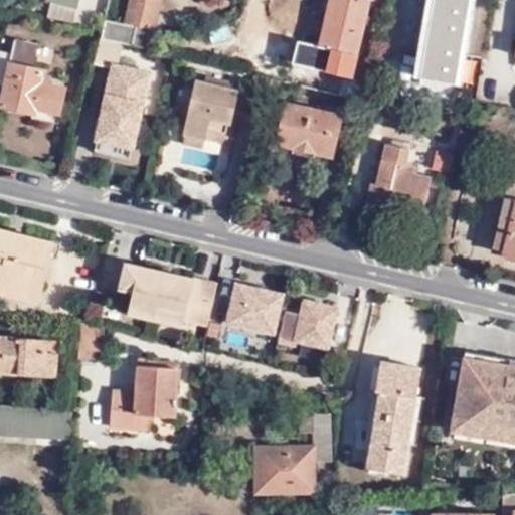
[(107,17),(110,0),(46,0),(46,2),(107,17)]
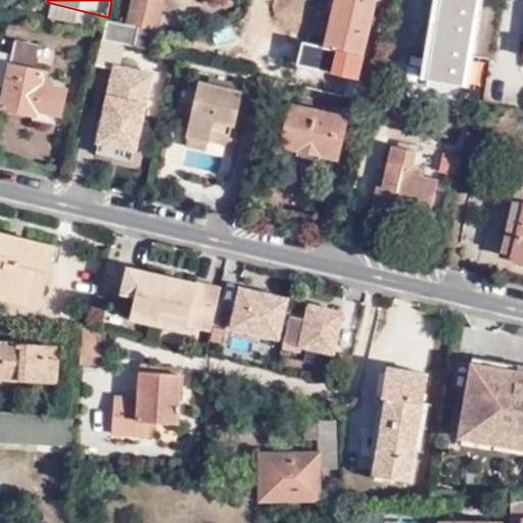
[(138,27),(157,31),(164,0),(132,0),(127,25),(138,27)]
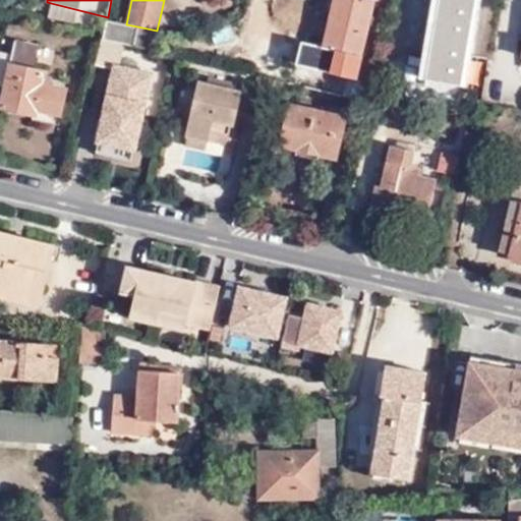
[(373,0),(334,0),(324,47),(361,55),(373,0)]
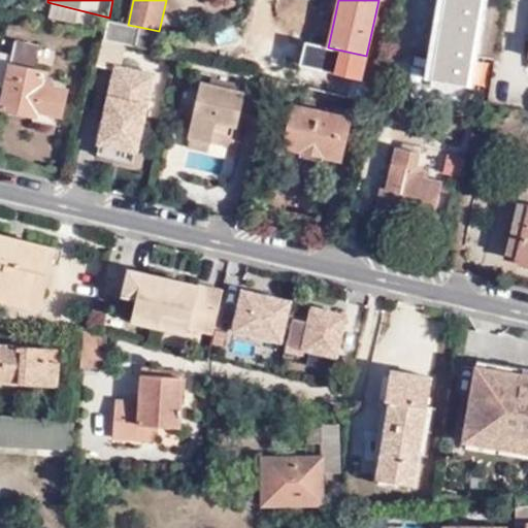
[(443,0),(431,79),(468,86),(482,0),(443,0)]
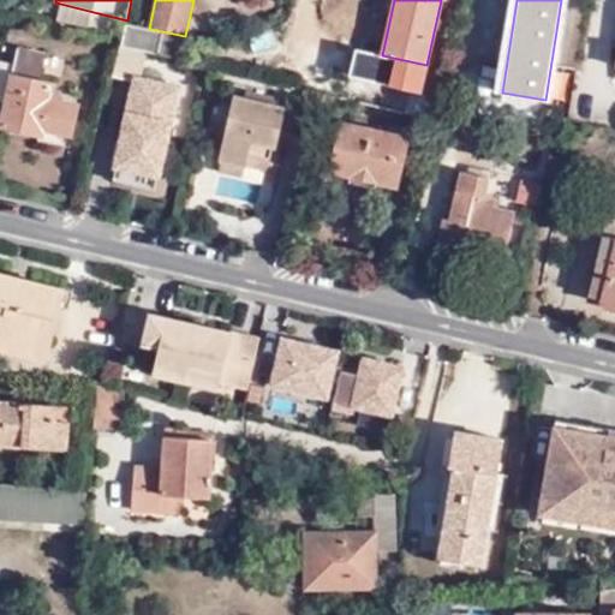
[(148,53),(157,54),(162,31),(149,29),(127,23),(121,46),(148,53)]
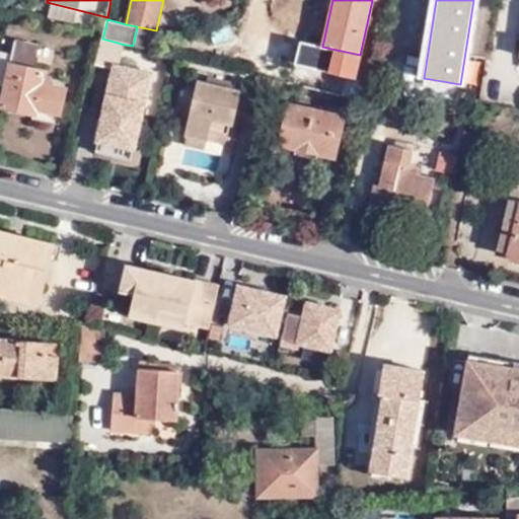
[(163,53),(165,32),(156,30),(137,26),(133,46),(163,53)]
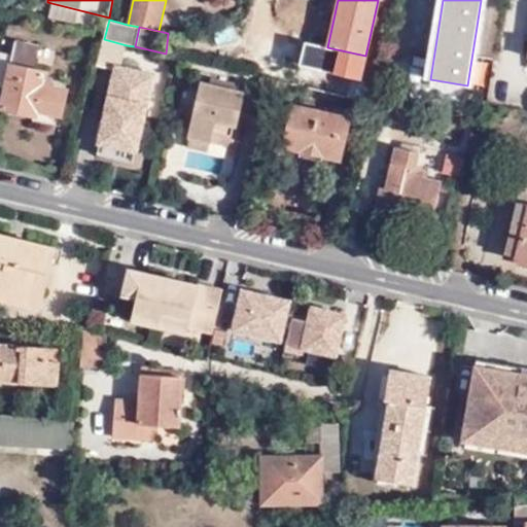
[(38,110),(62,116),(68,90),(44,84),(47,71),(35,68),(40,44),(15,39),(12,56),(0,53),(0,80),(6,82),(0,108),(36,117),(38,110)]
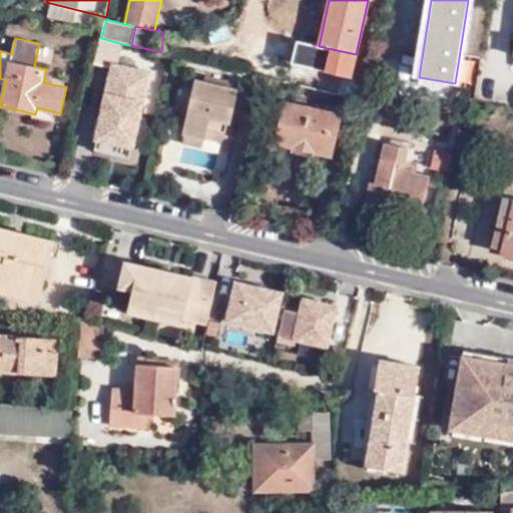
[(100,38),(94,65),(114,69),(115,66),(118,67),(123,44),(101,38),(100,38)]
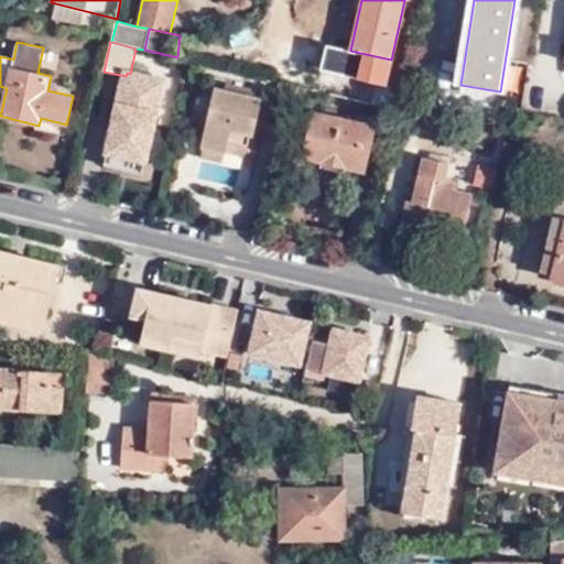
[(163,80),(130,74),(127,73),(126,76),(123,86),(121,86),(115,116),(110,116),(107,128),(111,129),(109,144),(105,164),(122,169),(125,163),(144,167),(163,80)]
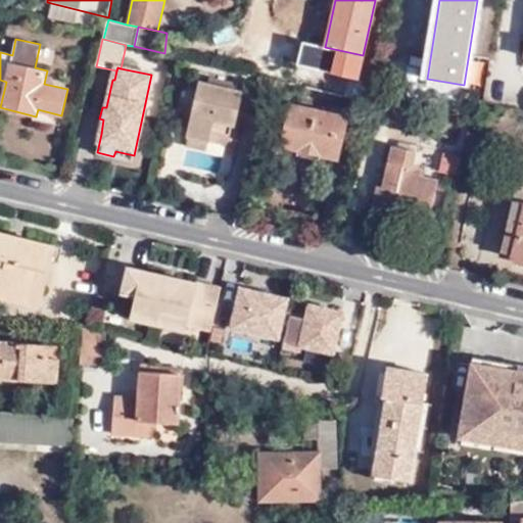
[(372,101),(376,85),(355,80),(350,96),(372,101)]
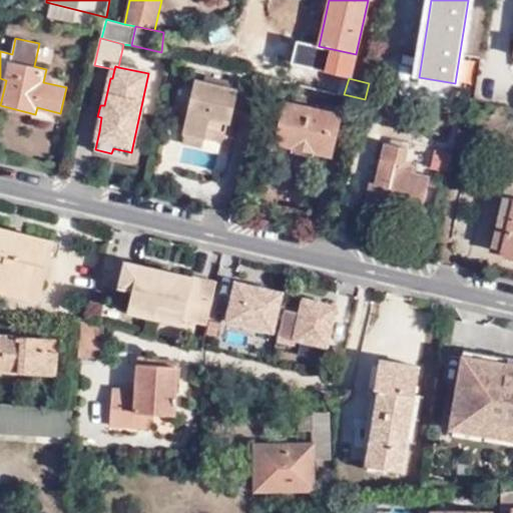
[(206,129),(225,134),(227,134),(237,90),(196,80),(190,106),(182,104),(178,123),(186,125),(184,134),(204,139),(206,129)]
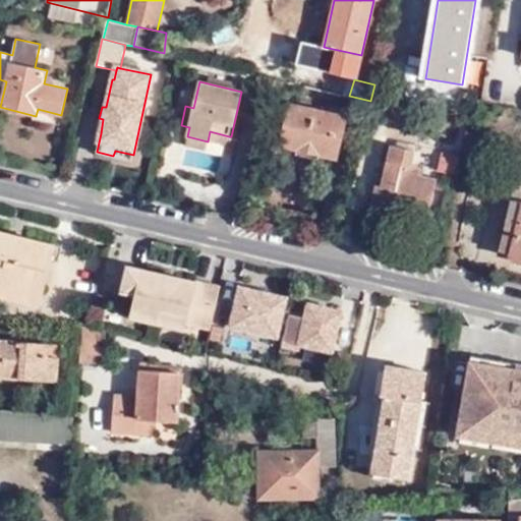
[(347,116),(290,103),(280,146),(337,160),(347,116)]
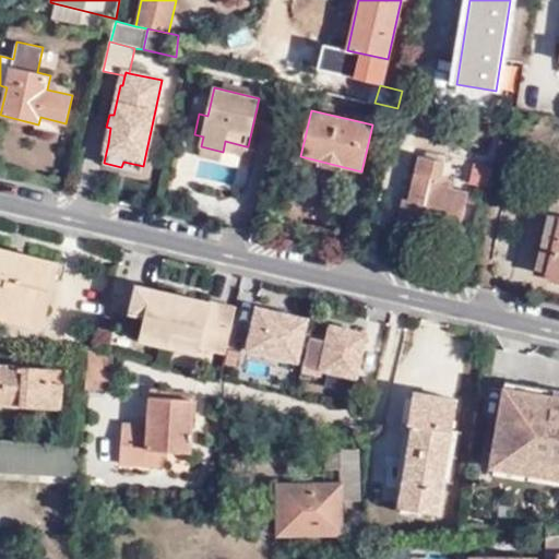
[(67,123),(66,123),(40,117),(38,125),(38,129),(63,134),(67,123)]
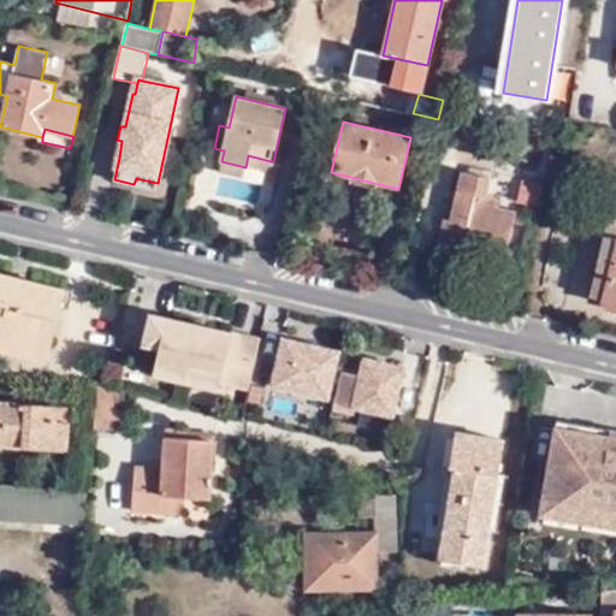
[(268,172),(271,161),(248,155),(246,167),(268,172)]
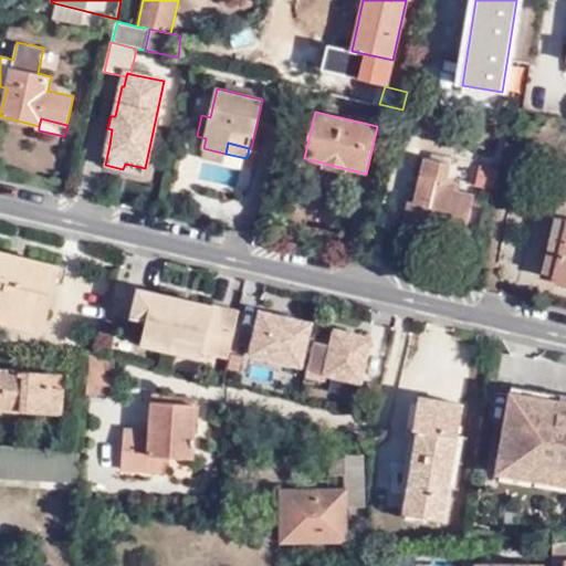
[(223,165),(226,154),(203,148),(201,159),(223,165)]
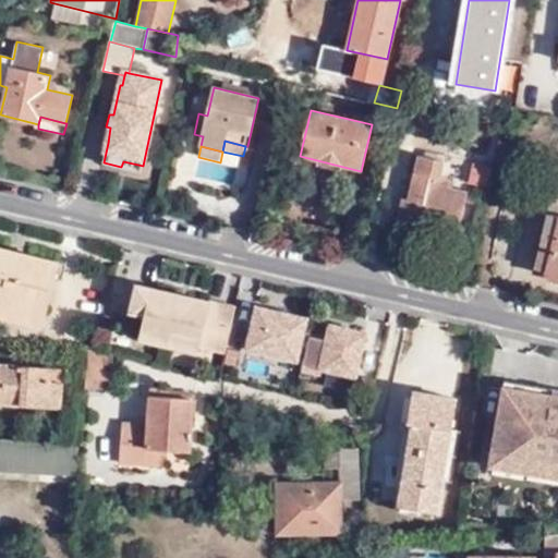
[(415,226),(457,235),(468,193),(438,185),(444,161),(419,155),(408,198),(403,197),(397,221),(415,226)]
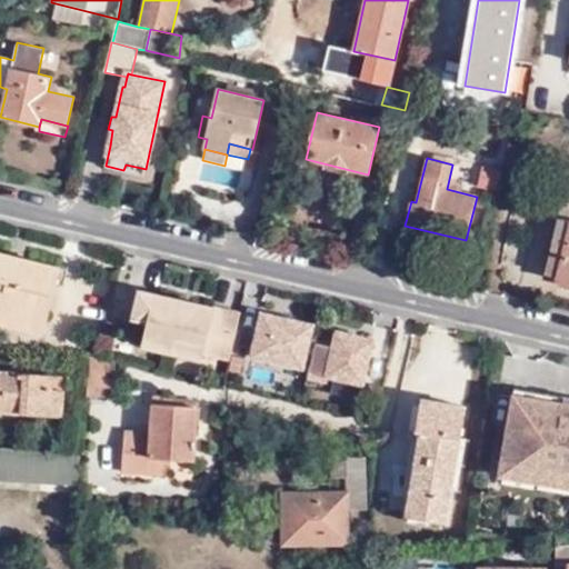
[(568,197),(565,197),(559,219),(568,220),(568,226),(557,277),(557,280),(568,282),(568,197)]
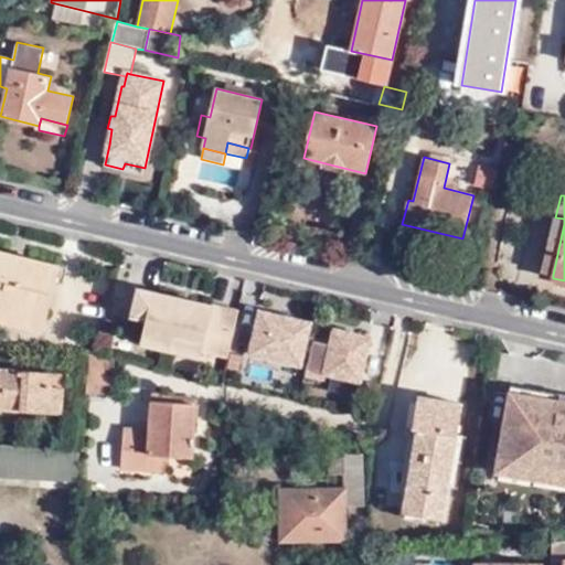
[(564,224),(564,219),(555,217),(542,272),(553,275),(564,224)]
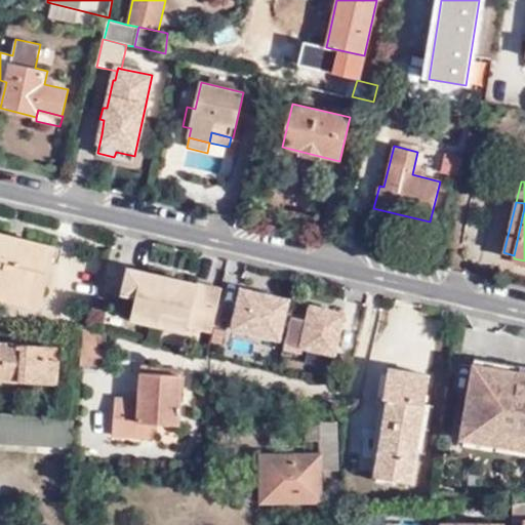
[(56,246),(0,231),(0,297),(41,309),(56,246)]
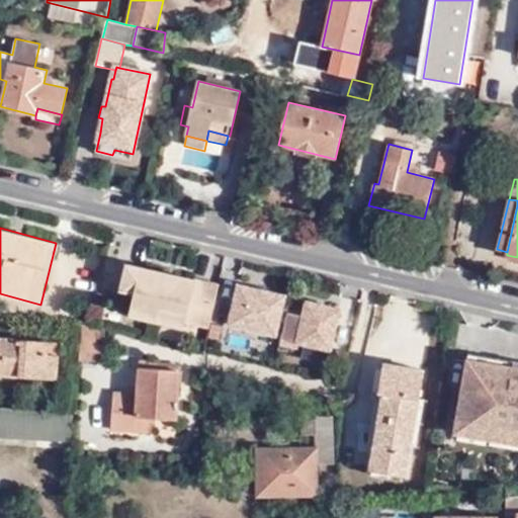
[(185,324),(208,329),(219,285),(124,263),(118,290),(134,293),(128,316),(184,328),(185,324)]
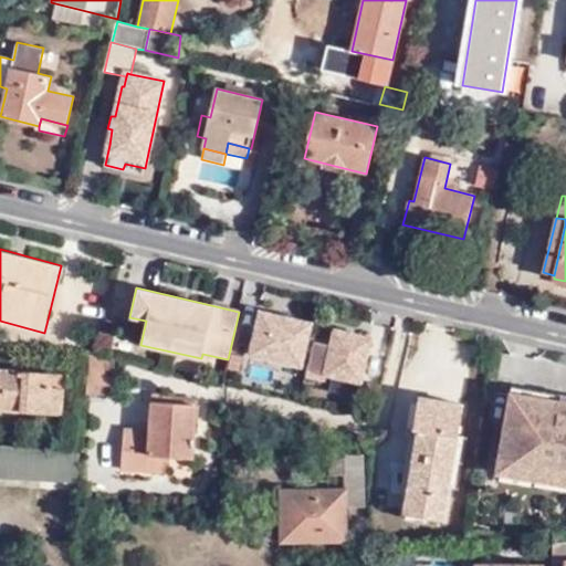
[(239,312),(228,359),(252,365),(263,316),(239,312)]
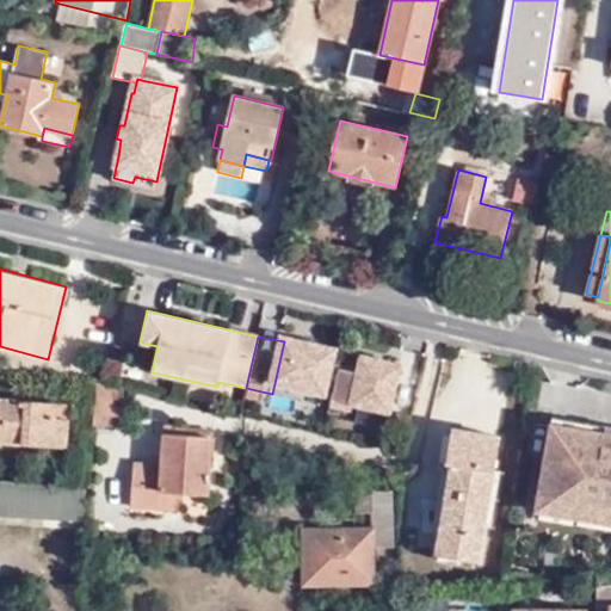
[(309,401),(328,406),(344,349),(325,344),(309,401)]
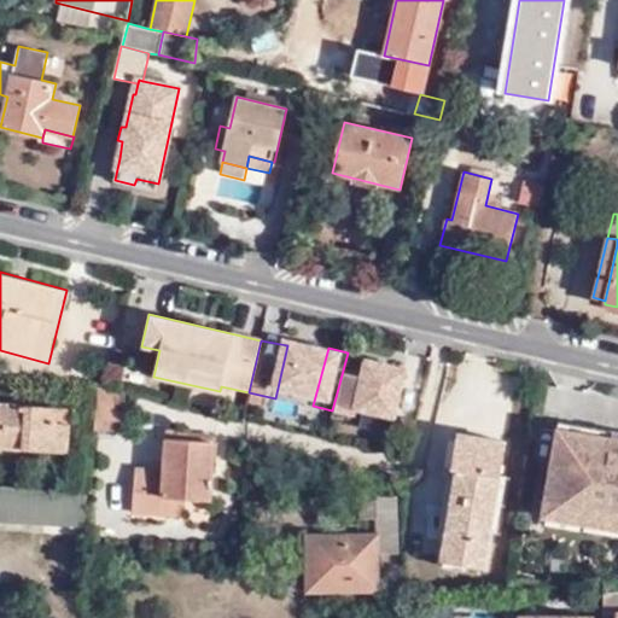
[(348,353),(332,410),(367,420),(365,426),(389,432),(396,404),(390,402),(400,366),(348,353)]
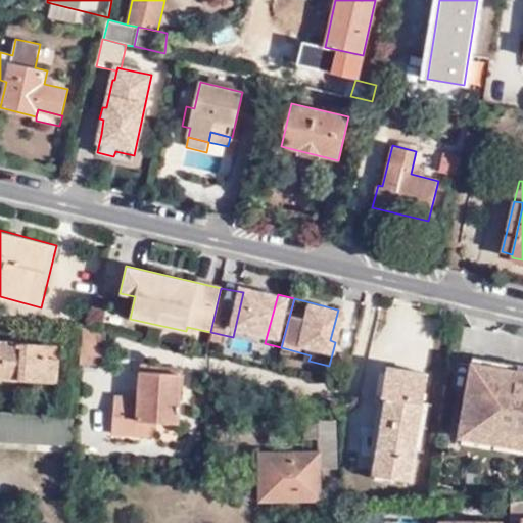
[(103,366),(106,333),(94,330),(82,328),(80,363),(103,366)]
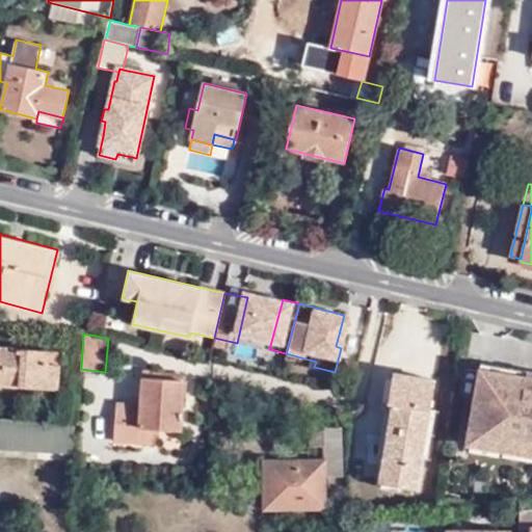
[(0,386),(60,390),(61,365),(50,365),(50,351),(0,345),(0,386)]
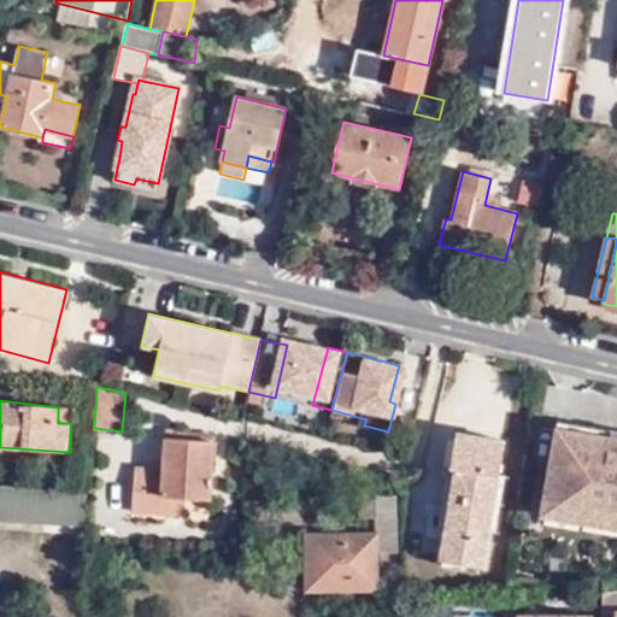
[(212,500),(216,441),(191,440),(192,430),(165,428),(163,469),(136,466),(133,513),(186,517),(187,499),(212,500)]
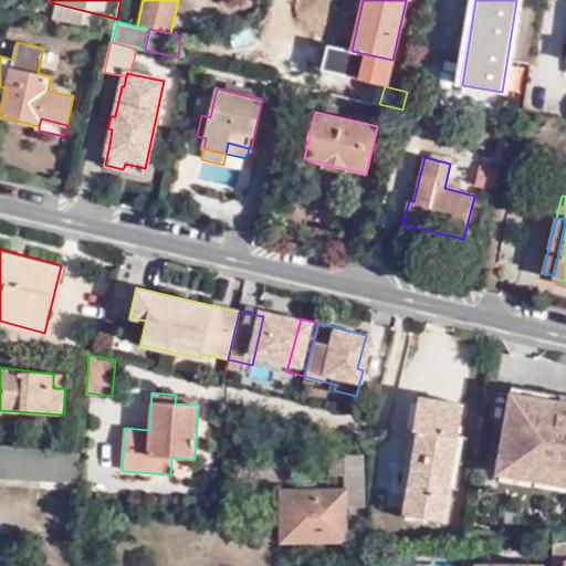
[(565,483),(565,401),(511,392),(498,472),(565,483)]
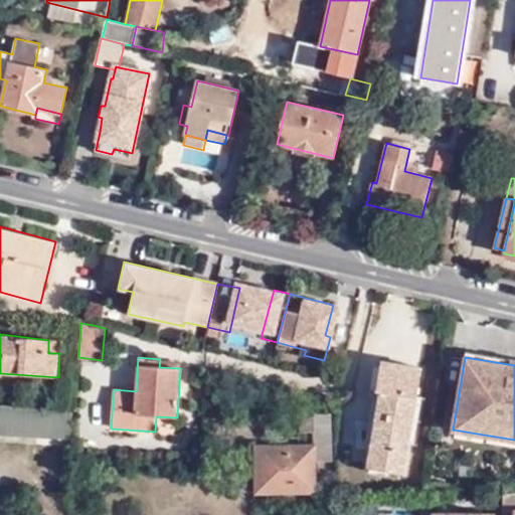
[(403,474),(422,370),(381,362),(375,390),(378,391),(365,467),(403,474)]
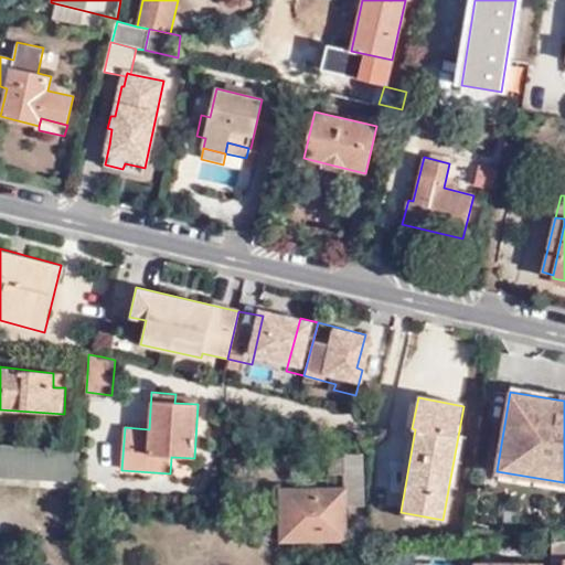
[(289,488),(290,543),(348,542),(347,508),(365,507),(364,454),(329,454),(329,476),(347,475),(348,487),(315,487),(289,488)]
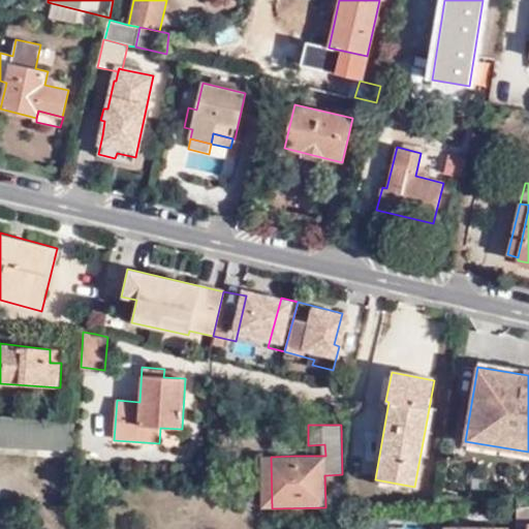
[(324,444),(308,445),(293,445),(294,456),(325,456),(324,444)]
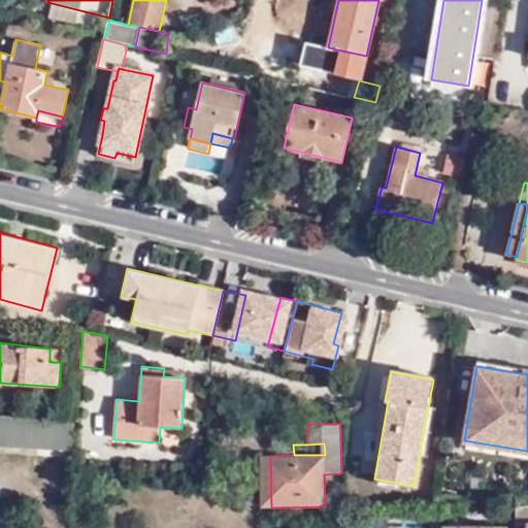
[(261,507),(271,507),(270,456),(261,455),(261,507)]
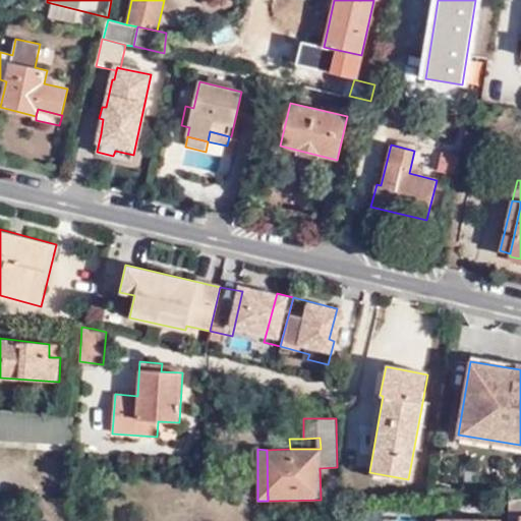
[(520,520),(520,500),(509,500),(508,520),(520,520)]
